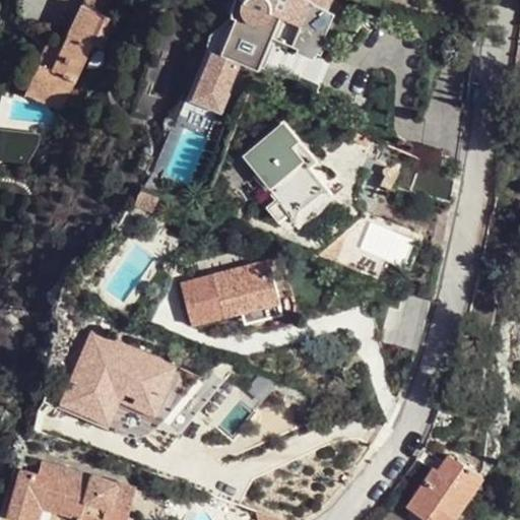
[(331,0),(236,0),(234,6),(234,18),(237,19),(221,55),(214,52),(199,86),(225,98),(240,63),(259,71),(282,18),(302,26),(293,47),(317,57),(336,13),(327,10),(331,0)]
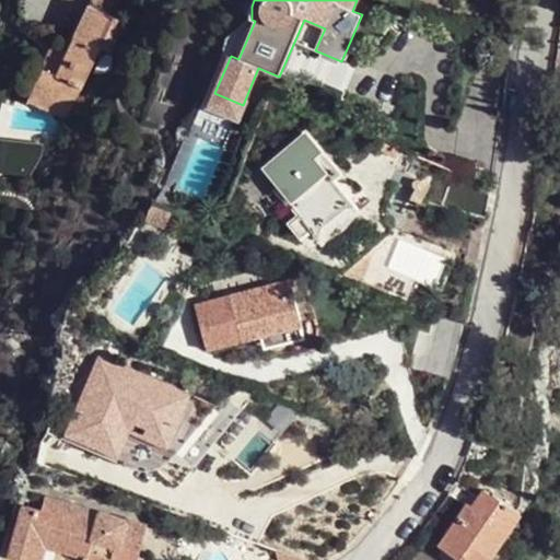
[(27,101),(56,114),(60,106),(71,111),(114,18),(89,6),(67,51),(63,59),(50,53),(27,101)]
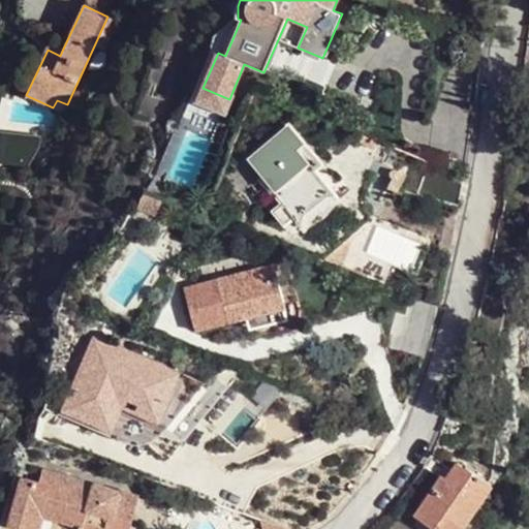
[(51,42),(48,50),(60,56),(63,49),(51,42)]
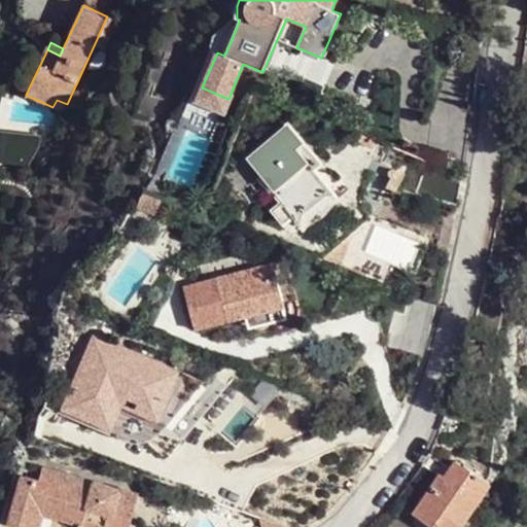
[(229,99),(202,88),(197,100),(223,111),(229,99)]
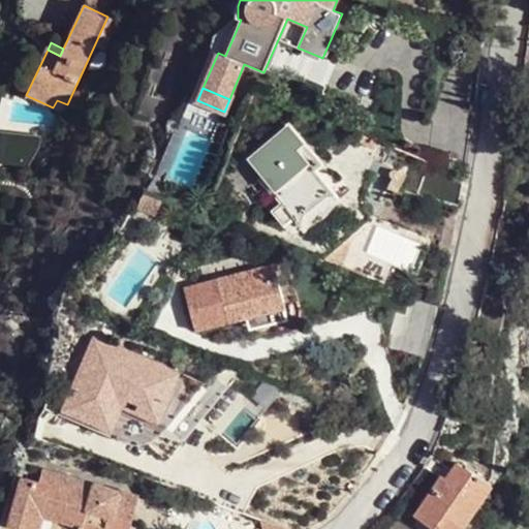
[(57,100),(53,107),(64,113),(67,104),(57,100)]
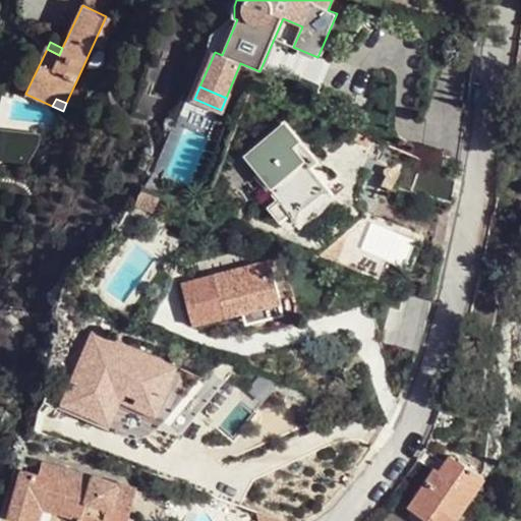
[(295,214),(326,187),(310,169),(301,157),(307,151),(286,124),(248,156),(262,173),(257,176),(269,189),(273,186),(295,214)]
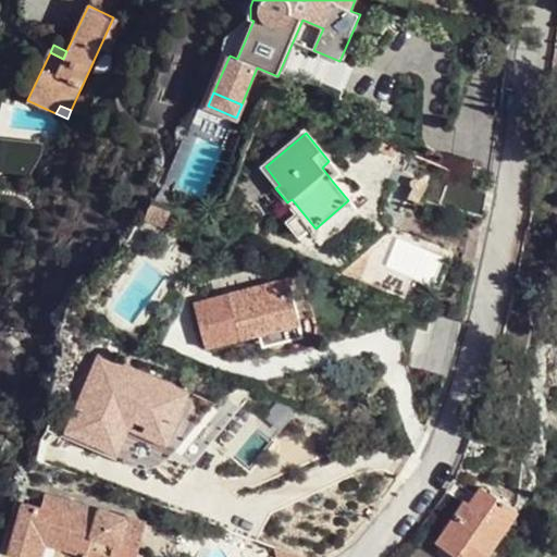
[(46,144),(50,157),(61,153),(57,140),(46,144)]
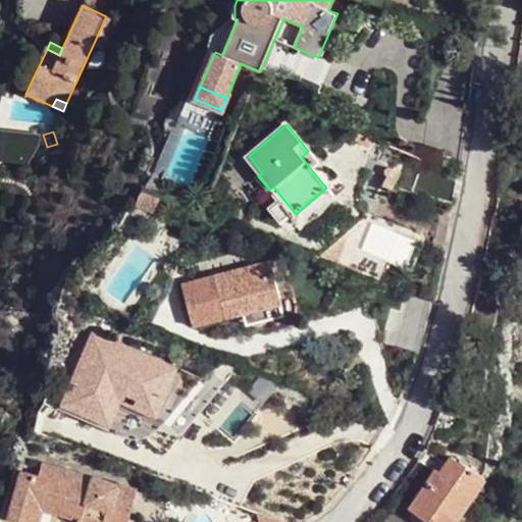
[(335,199),(326,188),(296,214),(304,223),(305,221),(309,216),(313,211),(316,209),(323,204),(329,201),(335,199)]
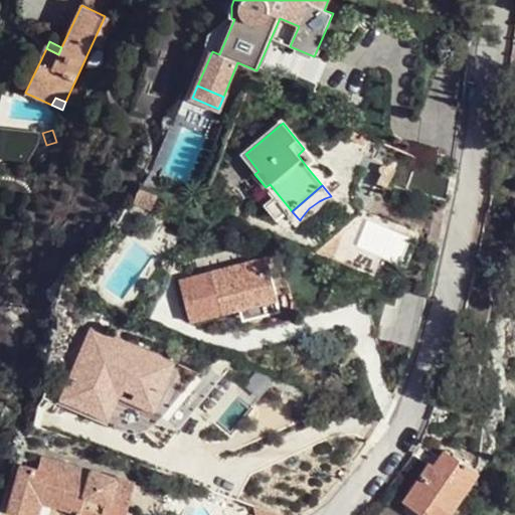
[(242,320),(281,310),(267,258),(180,281),(189,316),(220,308),(222,314),(239,311),(242,320)]
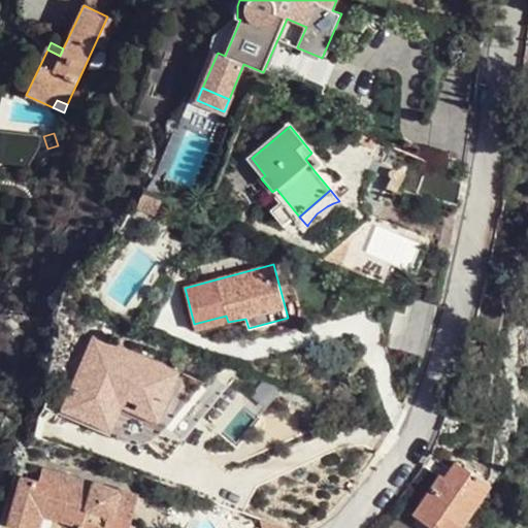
[(424,355),(437,302),(409,296),(405,314),(396,311),(387,345),(405,351),(424,355)]
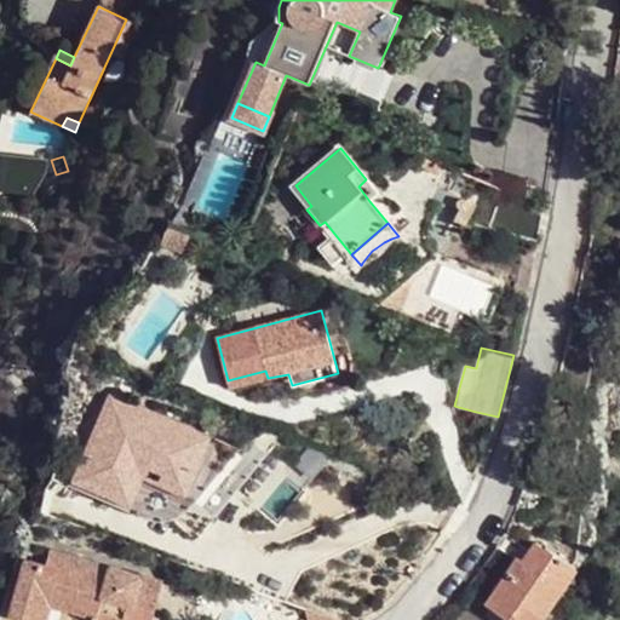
[(170,457),(188,463),(201,431),(177,422),(173,428),(148,418),(149,412),(113,397),(93,446),(162,475),(170,457)]
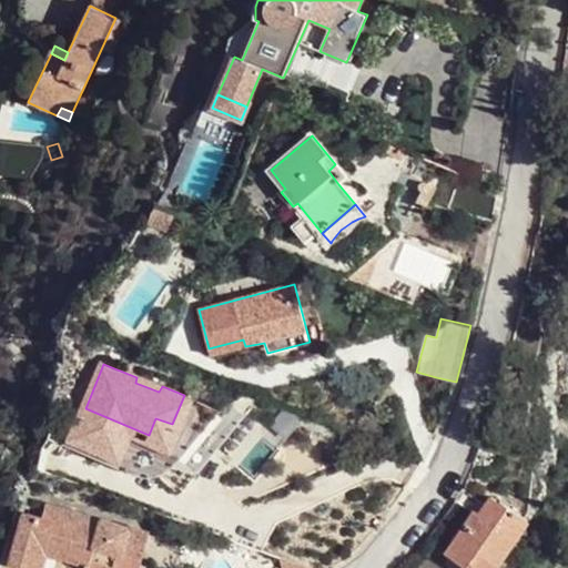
[(144,444),(149,435),(85,408),(81,417),(144,444)]
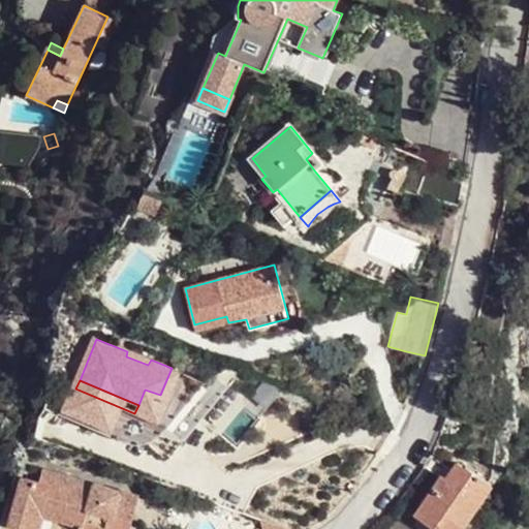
[(134,413),(150,419),(160,395),(145,390),(138,405),(134,413)]
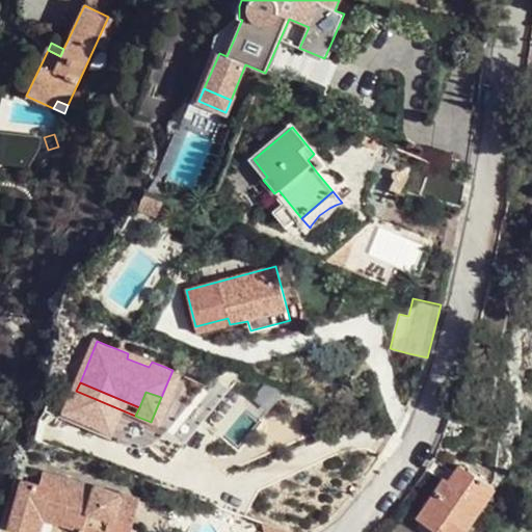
[(462,392),(459,406),(469,409),(472,394),(462,392)]
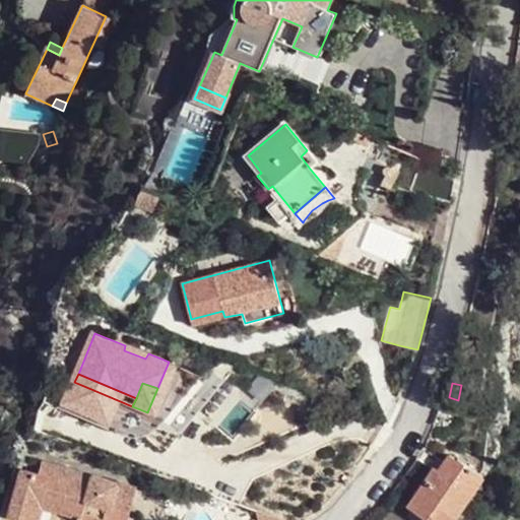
[(447,407),(440,424),(450,428),(456,410),(447,407)]
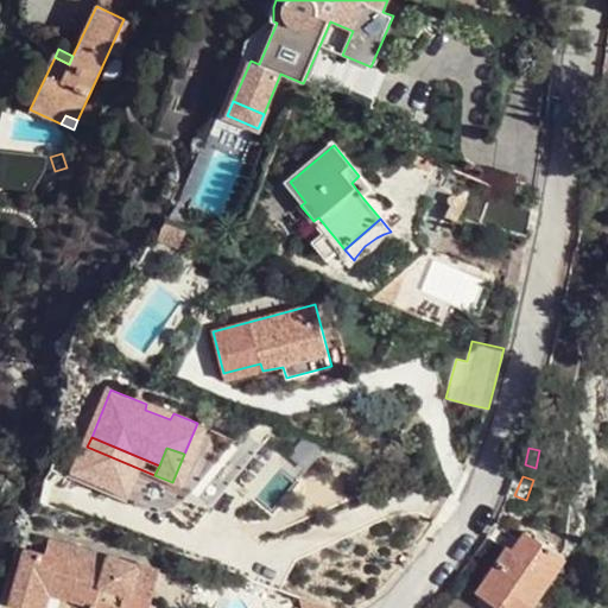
[(185,483),(165,507),(191,529),(202,517),(211,505),(185,483)]
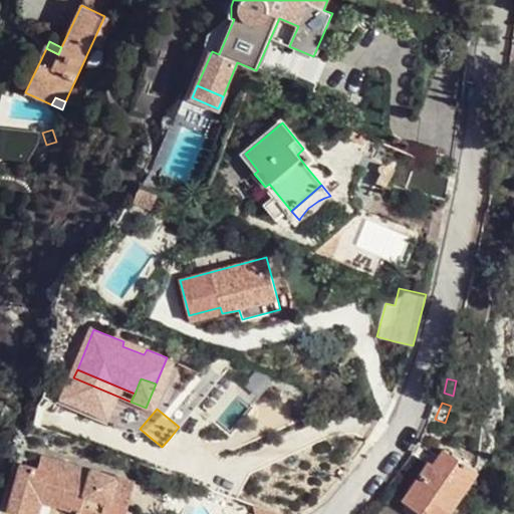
[(426,513),(436,502),(447,510),(476,470),(450,452),(448,454),(442,449),(433,463),(428,461),(402,499),(424,513),(426,513)]
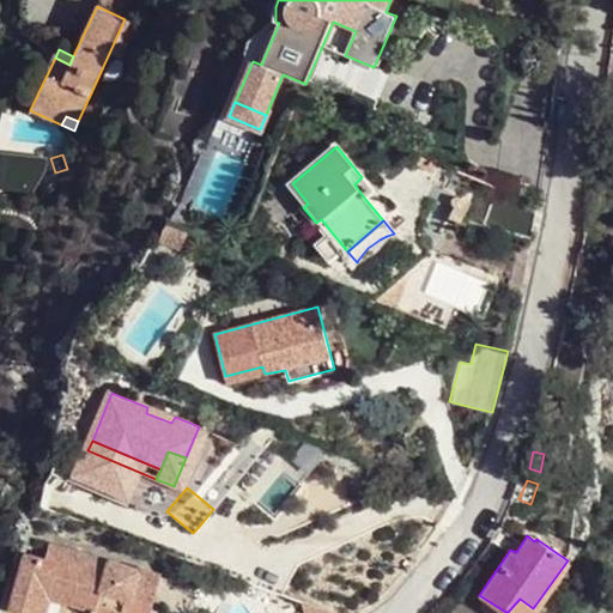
[(91,612),(150,612),(152,605),(161,574),(50,544),(46,559),(25,553),(11,608),(26,612),(49,612),(53,600),(93,611),(91,612)]
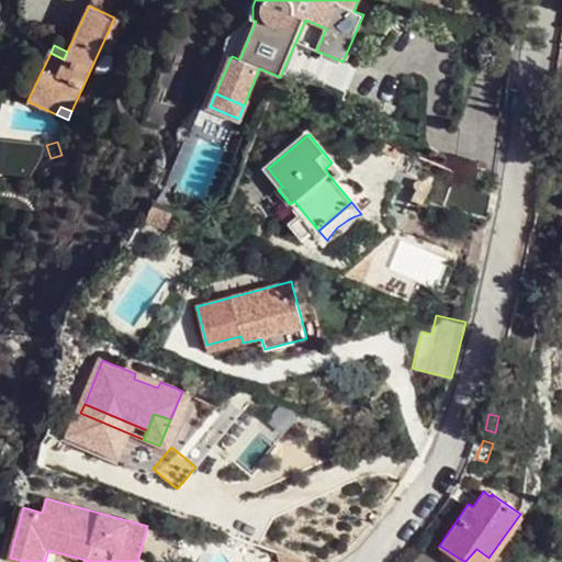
[(485,561),(489,558),(476,549),(465,561),(485,561)]
